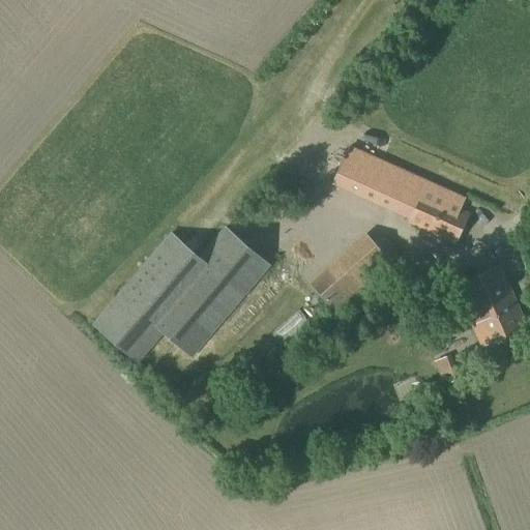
[(454,246),(466,212),(461,209),(465,199),(348,146),(330,185),(409,222),(407,225),(454,246)]
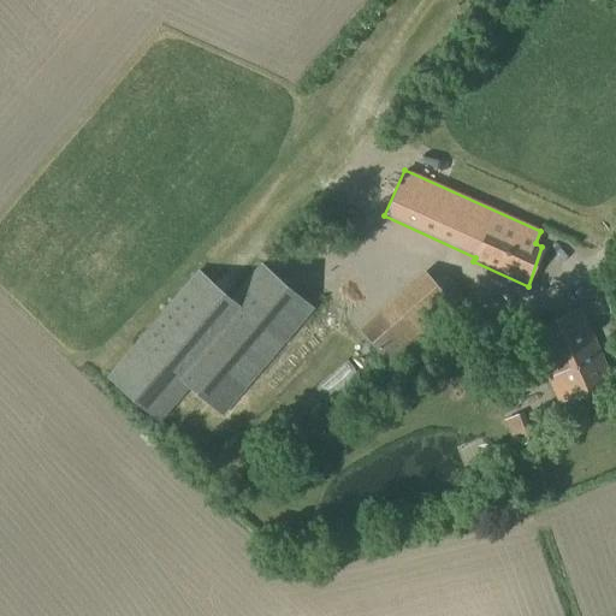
[(179,378),(241,307),(230,298),(199,270),(108,375),(159,419),(188,385),(179,378)]
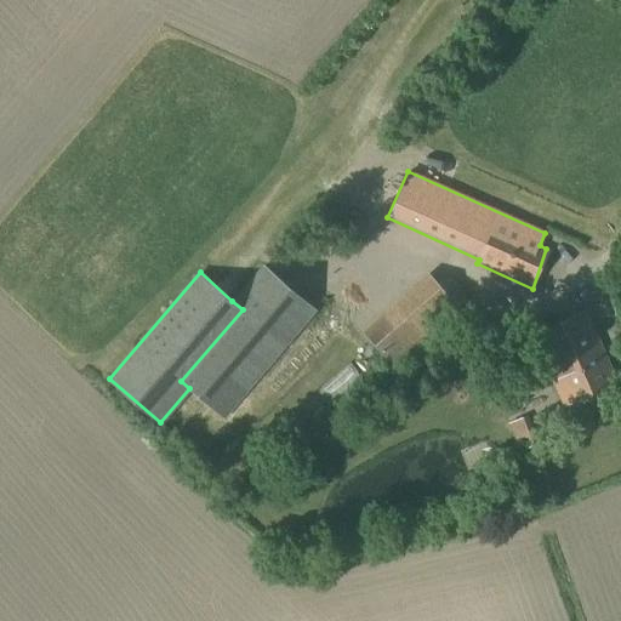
[(428,273),(363,331),(397,370),(462,311),(428,273)]
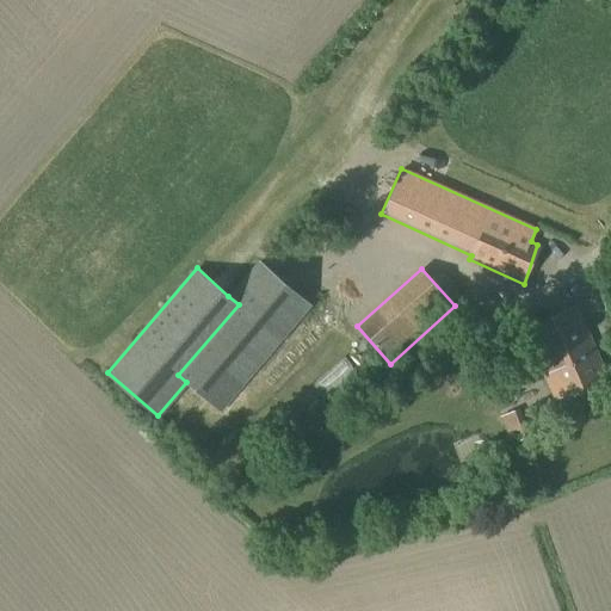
[(483,327),(501,314),(483,290),(466,302),(483,327)]
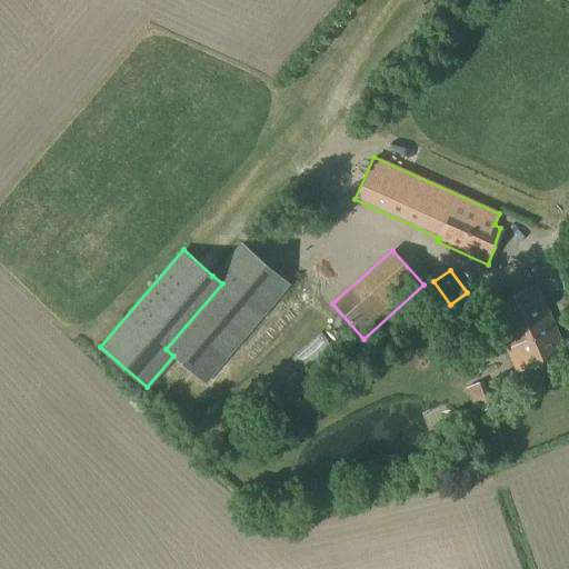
[(512,373),(566,352),(536,286),(487,309),(512,373)]
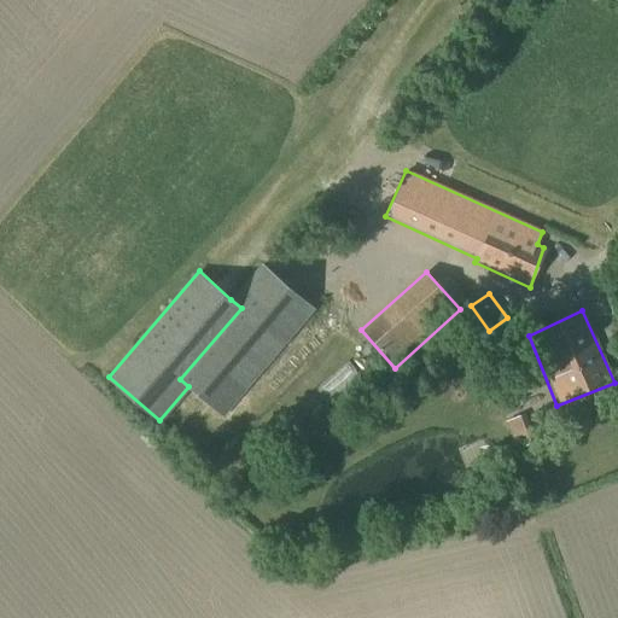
[(327,378),(284,404),(297,426),(340,398),(327,378)]
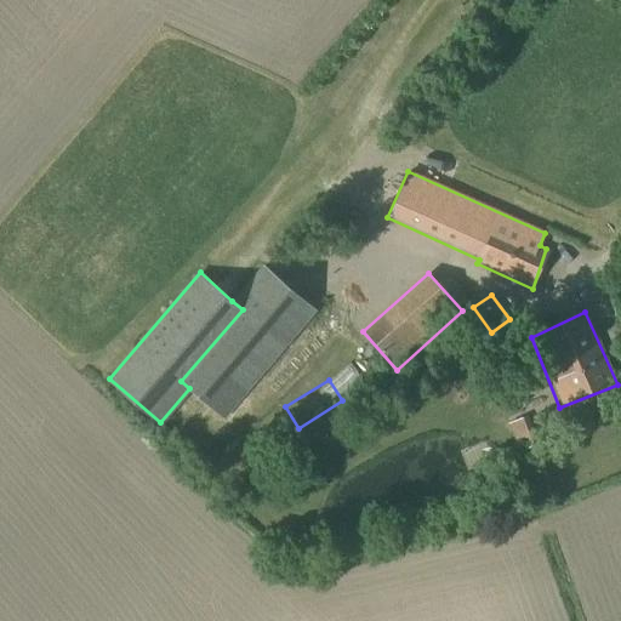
[(519,451),(539,444),(528,415),(508,422),(519,451)]
